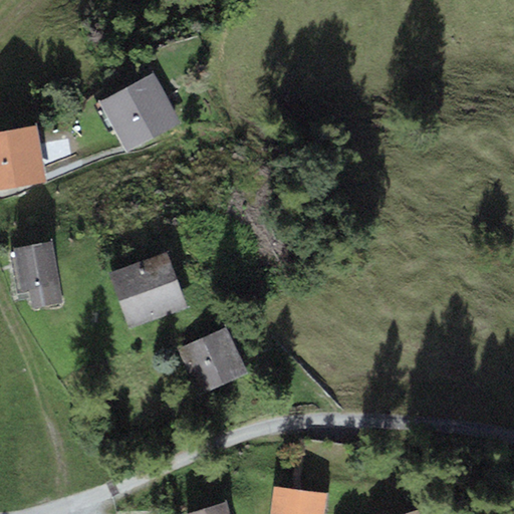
[(154,72),(98,103),(126,152),(181,121),(154,72)]
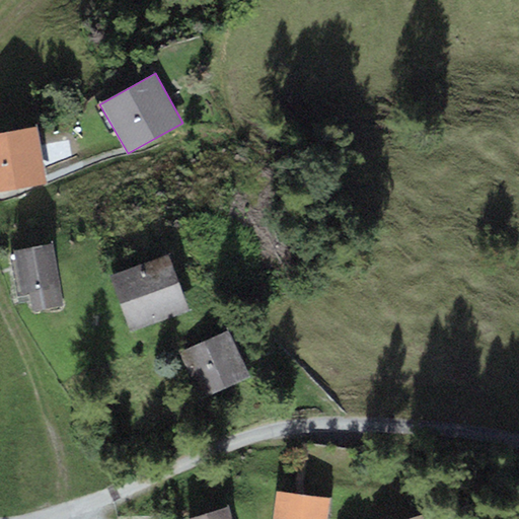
[(36,127),(0,132),(0,191),(46,183),(36,127)]
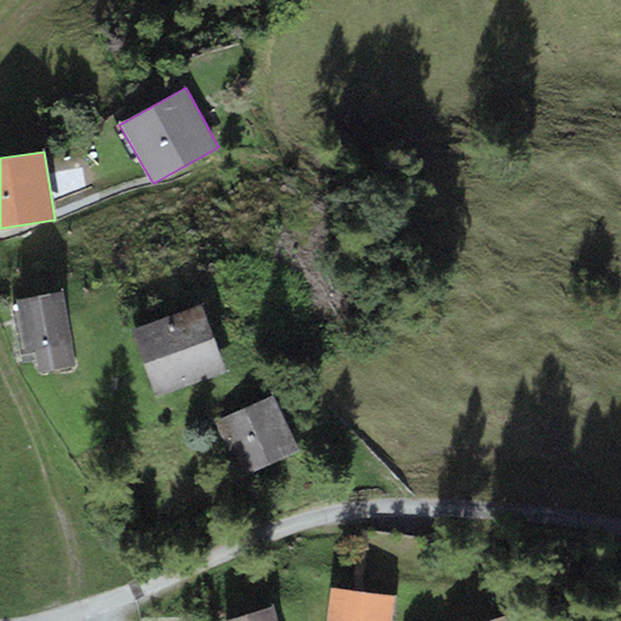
[(75,365),(63,292),(16,300),(24,351),(35,349),(40,371),(75,365)]
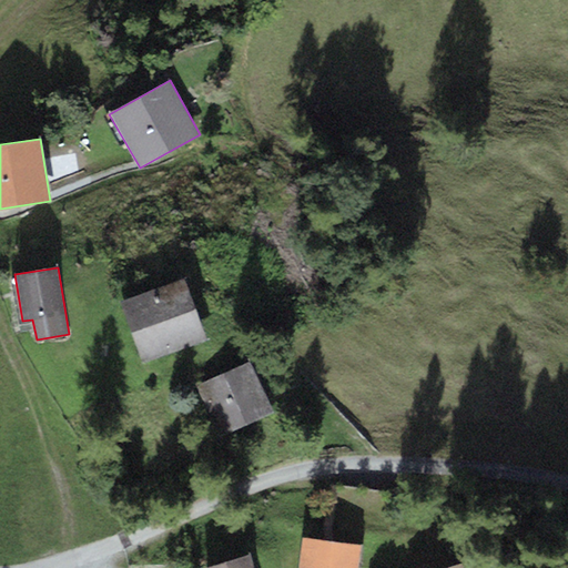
[(183,275),(120,300),(144,363),(208,338),(183,275)]
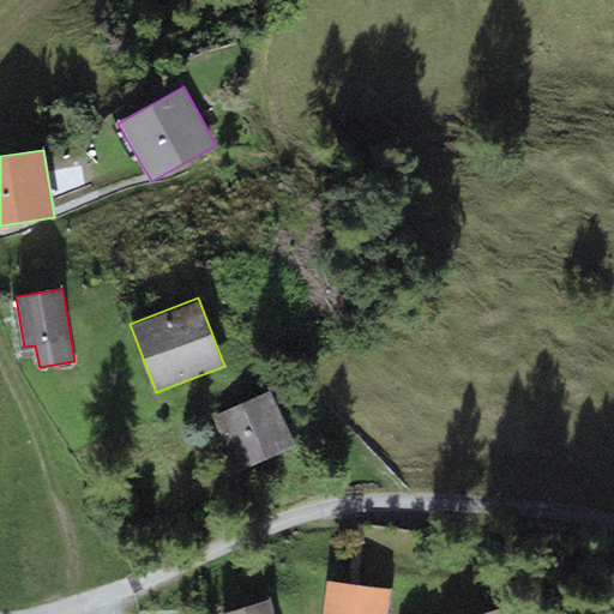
[(269,390),(211,416),(236,470),(294,445),(269,390)]
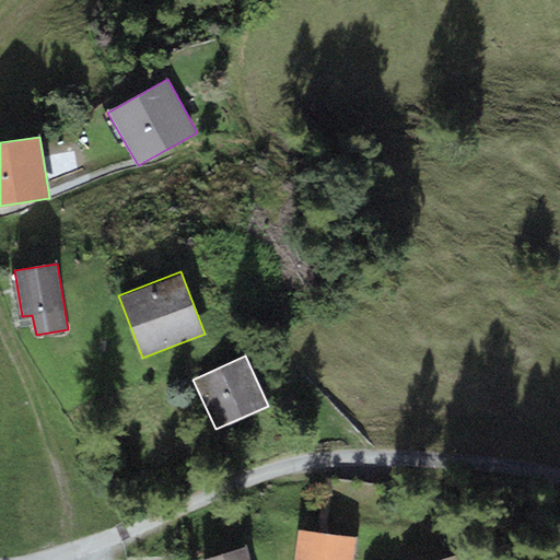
[(351,559),(354,537),(298,531),(294,559),(351,559)]
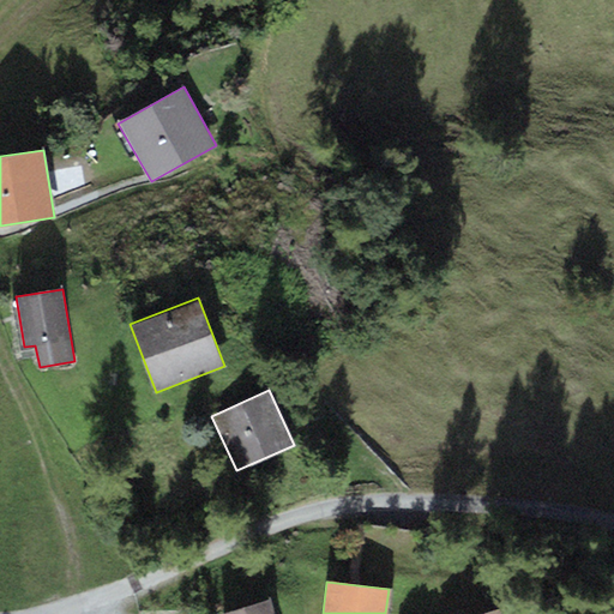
[(272,613),(269,600),(223,613),(272,613)]
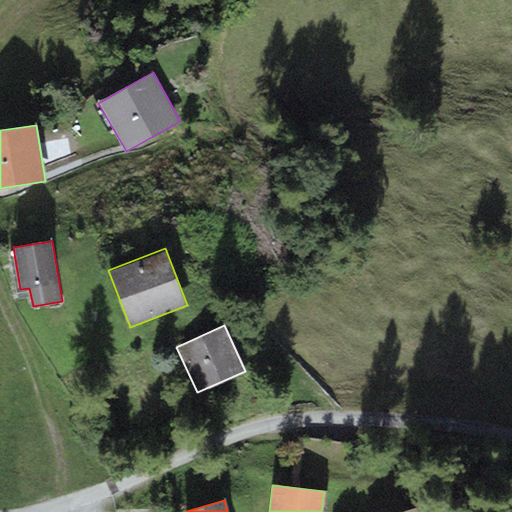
All buildings are outlined.
